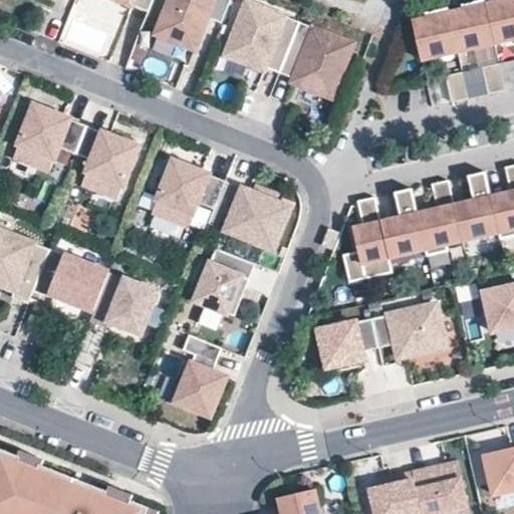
[(123,0),(150,10),(153,0),(123,0)]
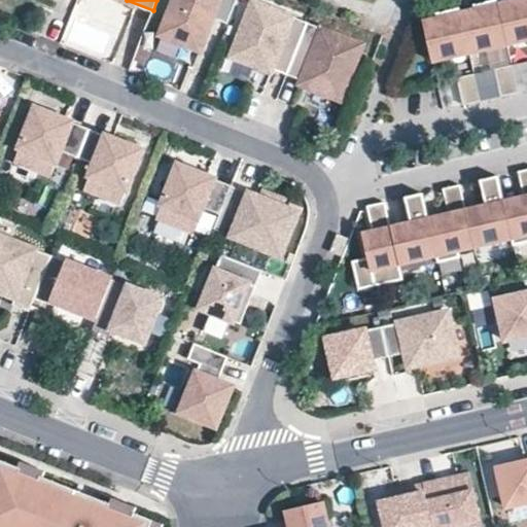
[(235,0),(172,0),(161,31),(200,47),(216,15),(227,21),(235,0)]
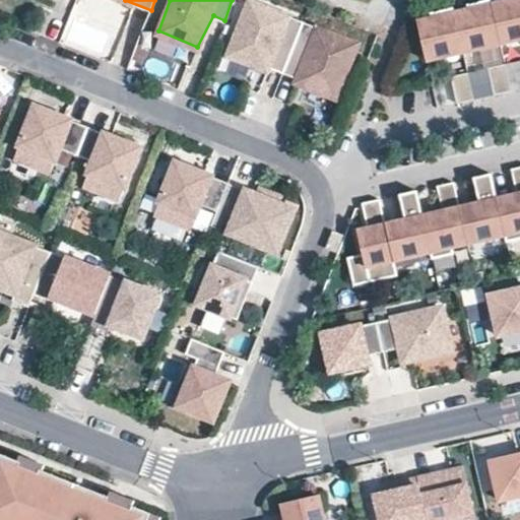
[(283,70),(304,22),(249,0),(248,0),(229,52),(267,67),(283,70)]
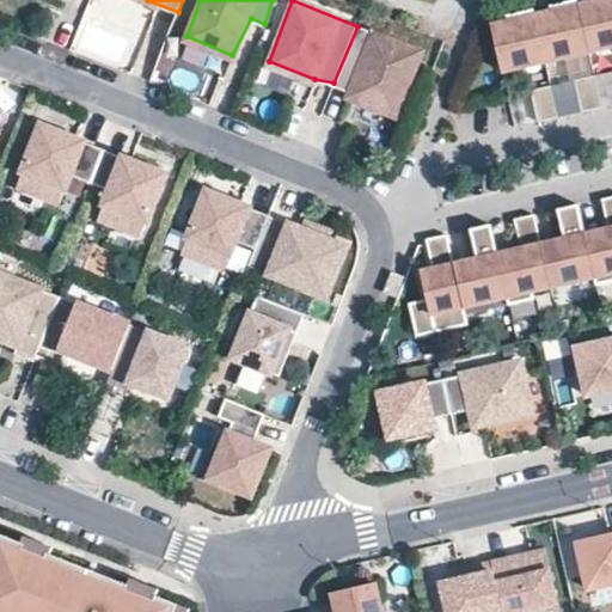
[(586,40),(577,6),(575,0),(570,0),(550,6),(551,13),(534,17),(543,49),(545,60),(563,56),(561,46),(586,40)]
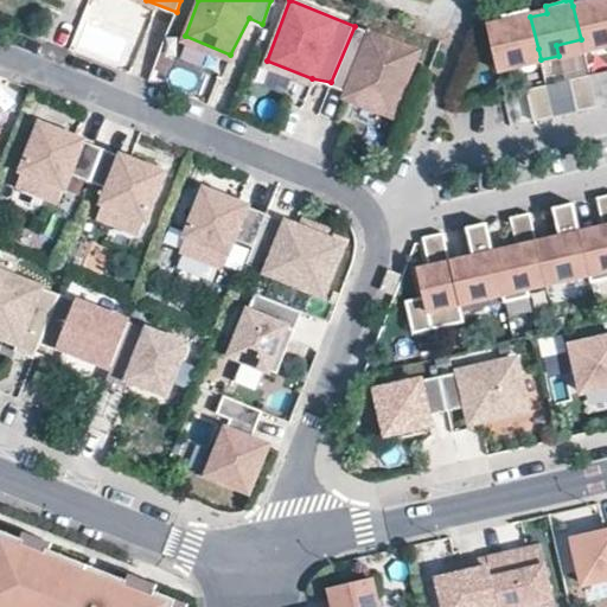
[(606,32),(606,0),(590,0),(590,1),(573,6),(581,39),(583,50),(602,45),(600,34),(606,32)]
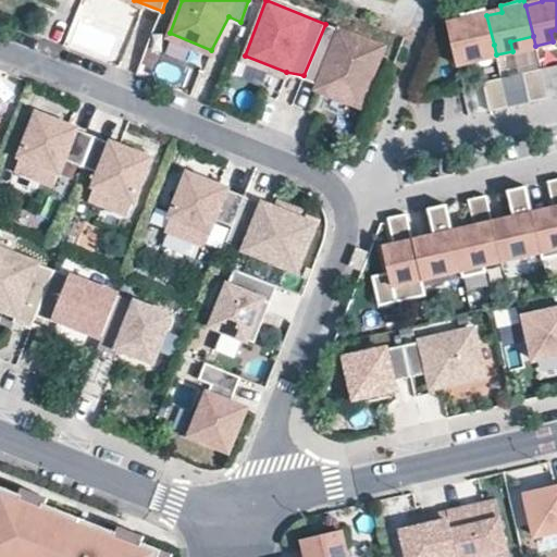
[(494,45),(486,15),(485,8),(460,14),(462,21),(446,24),(456,63),(473,59),(471,50),(494,45)]
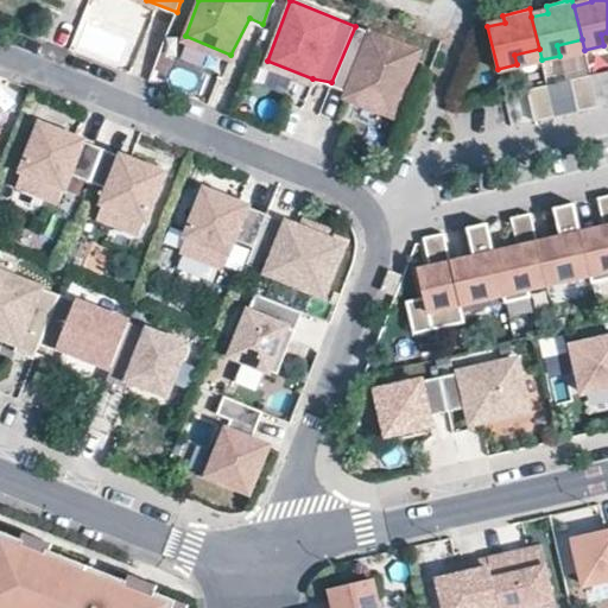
[(417,50),(355,26),(331,82),(344,93),(392,111),(417,50)]
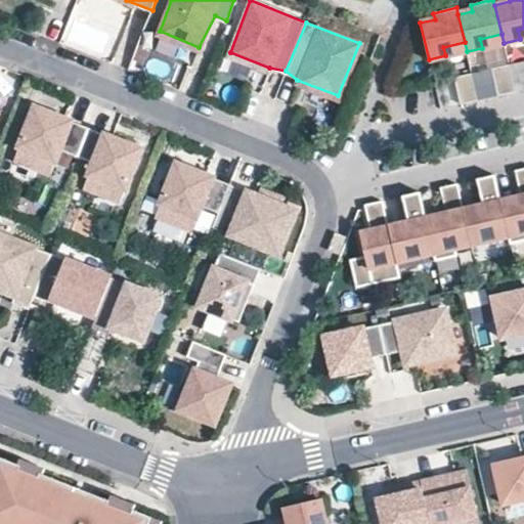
[(504,43),(501,34),(480,39),(482,48),(504,43)]
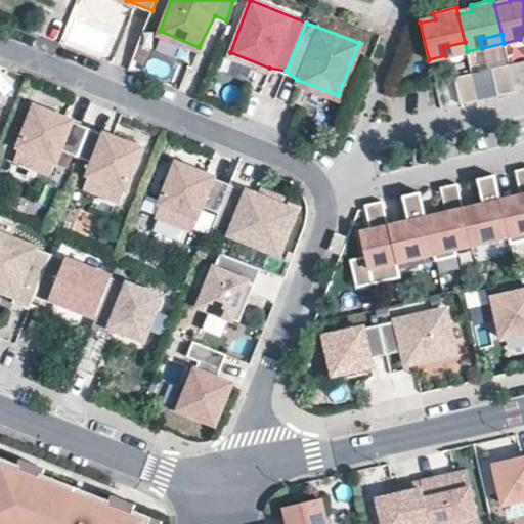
[(445,55),(467,51),(465,42),(443,47),(445,55)]
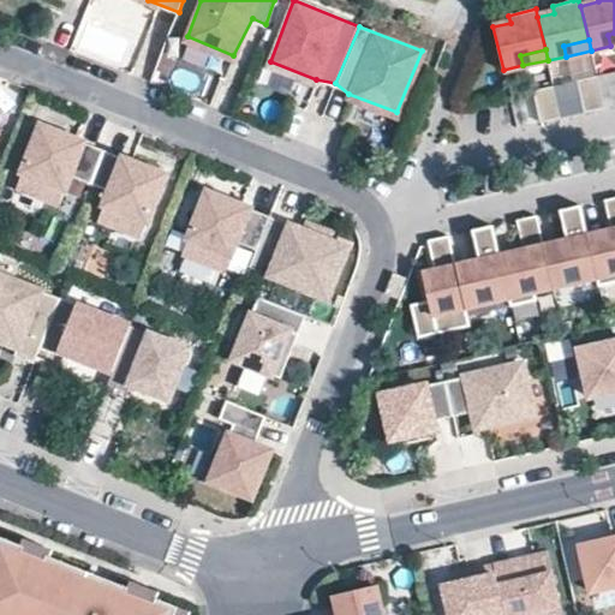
[(614,72),(601,76),(607,107),(614,105),(614,72)]
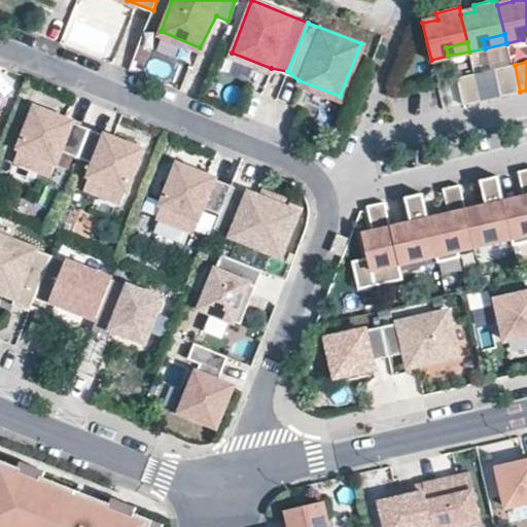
[(518,92),(512,65),(494,68),(500,96),(518,92)]
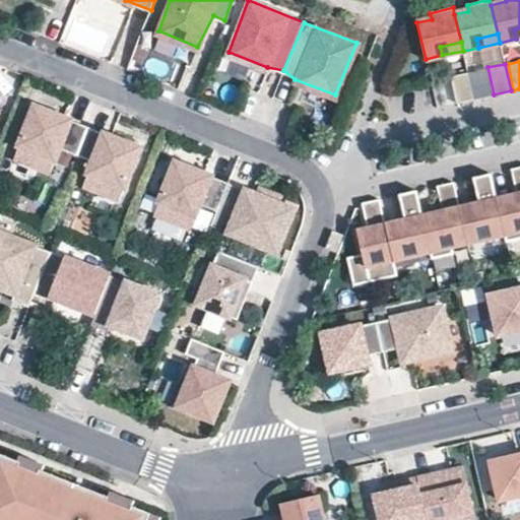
[(467,72),(451,76),(457,103),(474,99),(467,72)]
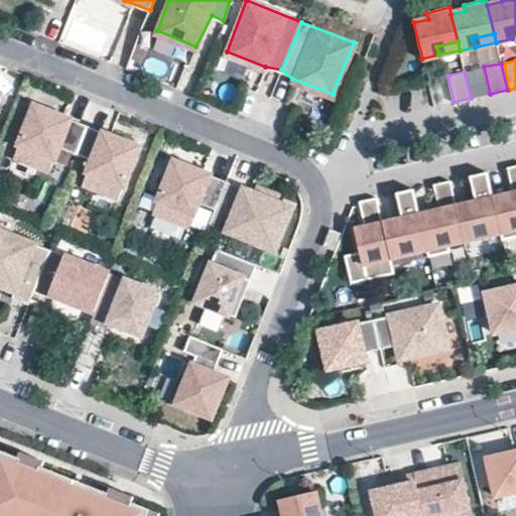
[(75,150),(87,122),(32,102),(13,151),(46,166),(56,148),(75,150)]
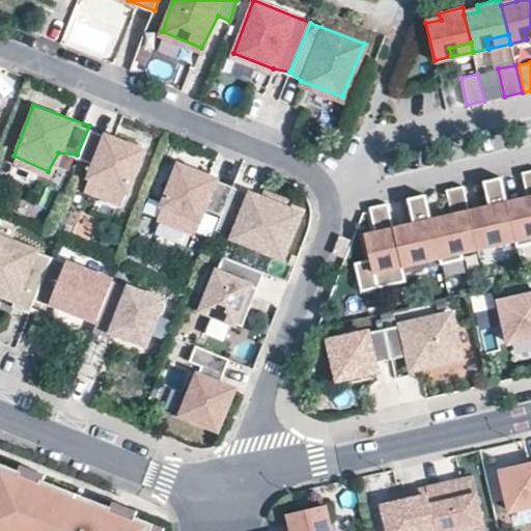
[(89,126),(77,155),(90,160),(83,183),(116,200),(142,147),(89,126)]
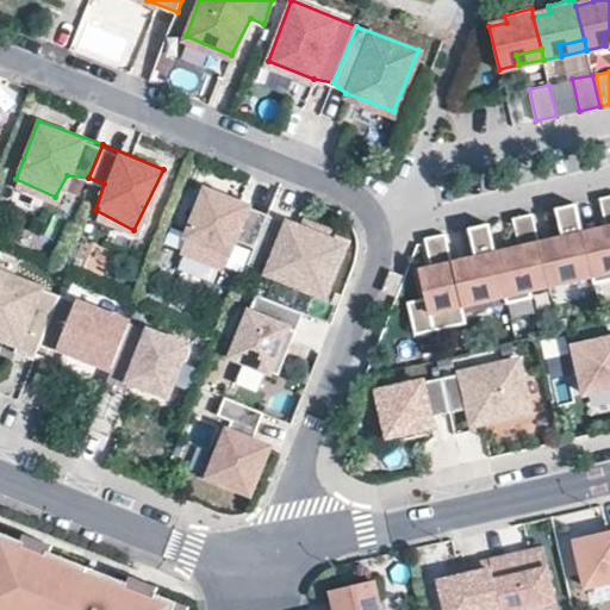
[(256,242),(267,213),(207,186),(179,250),(225,265),(237,238),(256,242)]
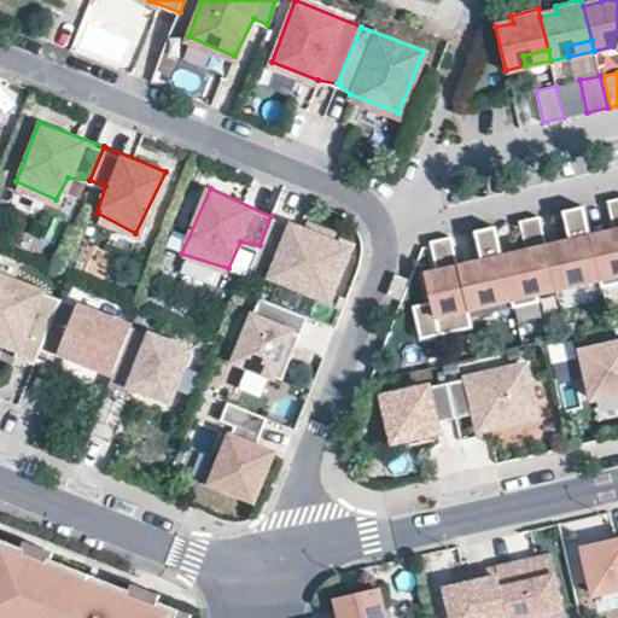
[(617,197),(607,199),(614,231),(590,237),(600,278),(602,287),(617,283),(617,197)]
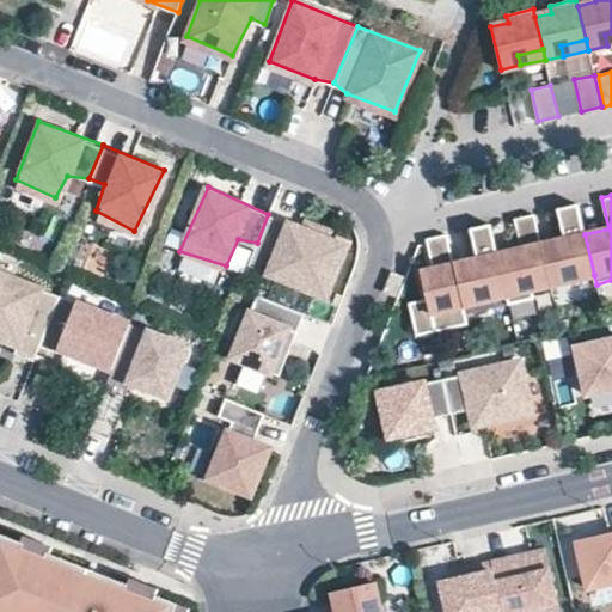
[(564,239),(540,245),(550,286),(594,275),(585,234),(577,203),(557,208),(564,239)]
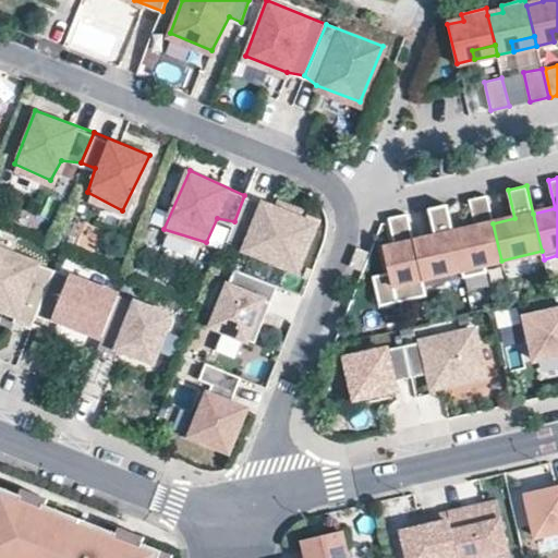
[(234,221),(227,240),(296,267),(315,223),(244,195),(234,221)]
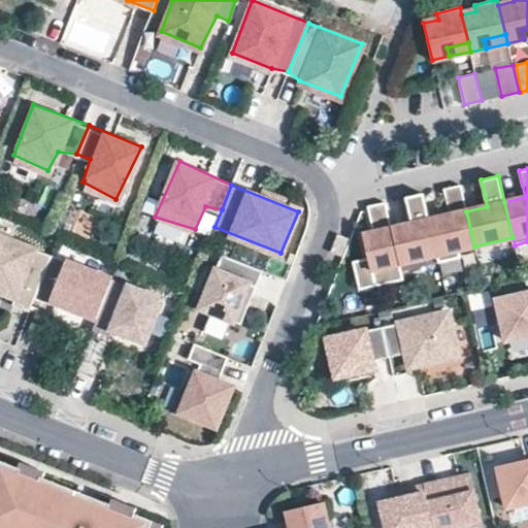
[(449,215),(429,220),(437,255),(439,263),(461,258),(459,250),(474,246),(466,211),(460,185),(442,189),(449,215)]
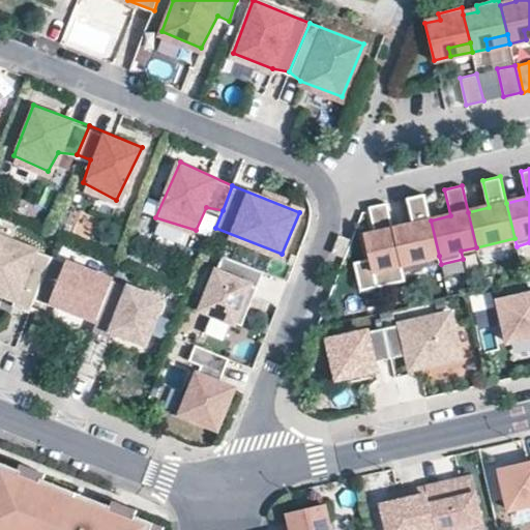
[(413,224),(393,229),(402,265),(439,256),(431,221),(424,194),(407,198),(413,224)]
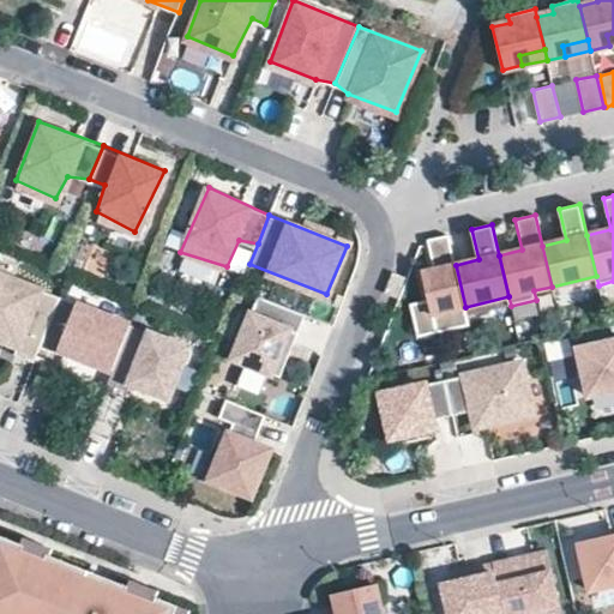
[(447,234),(427,239),(434,270),(422,272),(427,296),(409,301),(415,333),(469,323),(465,307),(456,265),(447,234)]
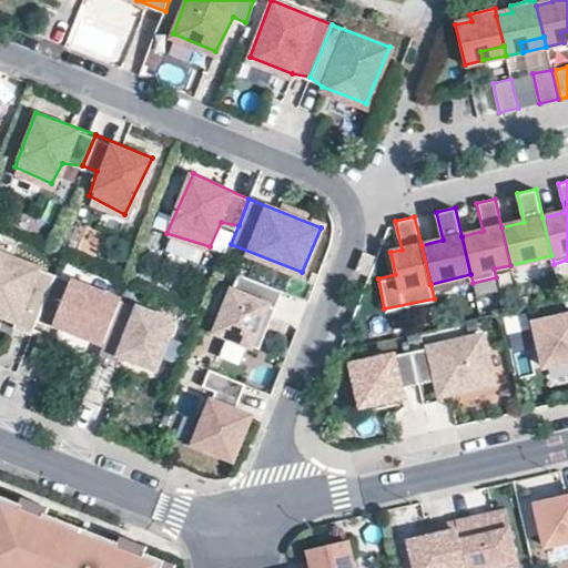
[(365,247),(357,266),(367,271),(375,252),(365,247)]
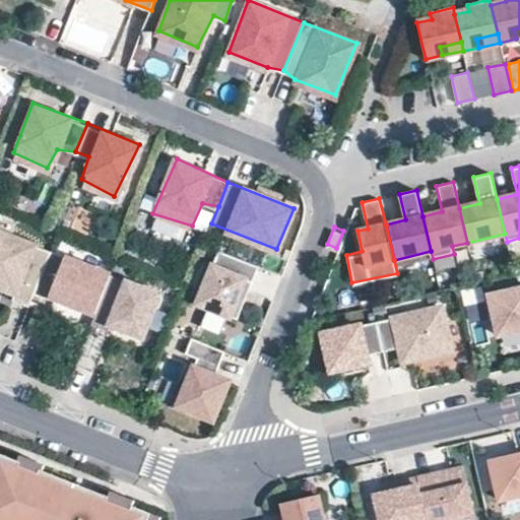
[(49,249),(0,230),(0,281),(17,288),(14,296),(27,302),(30,296),(49,249)]
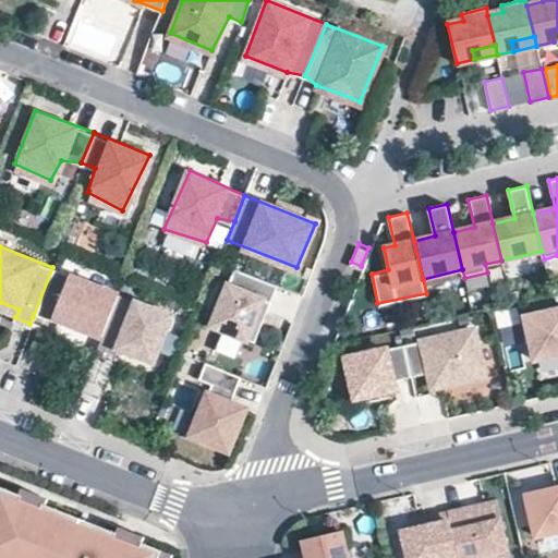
[(277,281),(238,266),(217,317),(257,332),(277,281)]
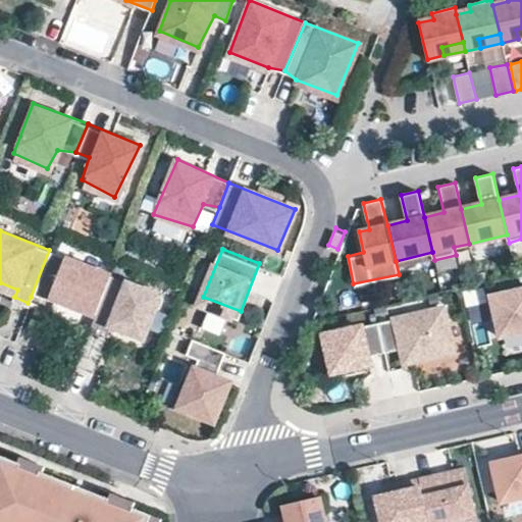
[(104,272),(49,250),(31,297),(45,302),(53,294),(90,309),(104,272)]
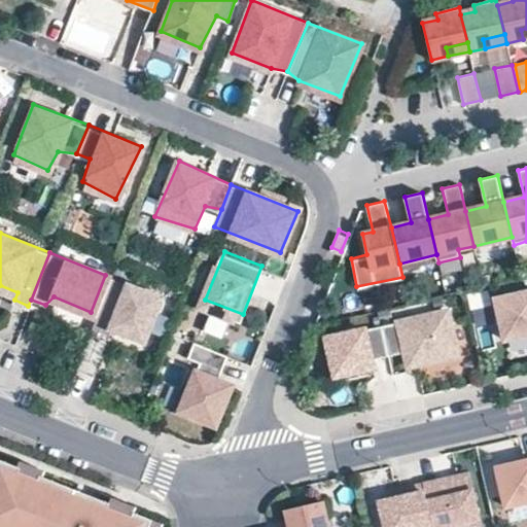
[(162,296),(105,275),(91,312),(85,324),(112,335),(116,323),(146,335),(162,296)]
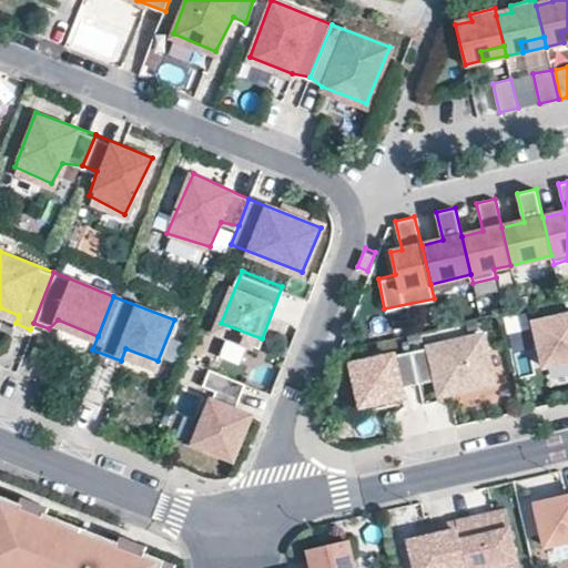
[(567,315),(535,323),(544,365),(567,359),(567,315)]
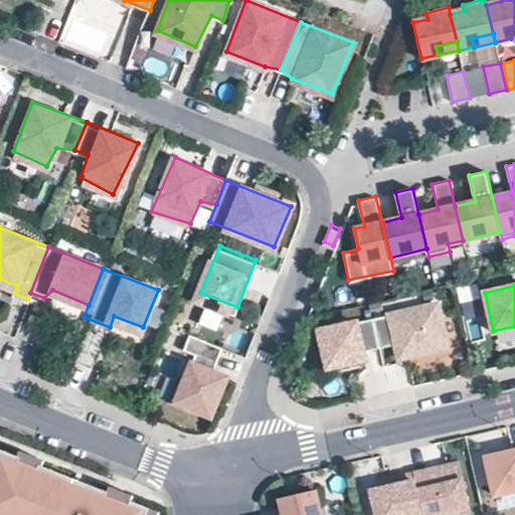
[(436,304),(368,321),(374,347),(395,343),(399,356),(446,346),(436,304)]
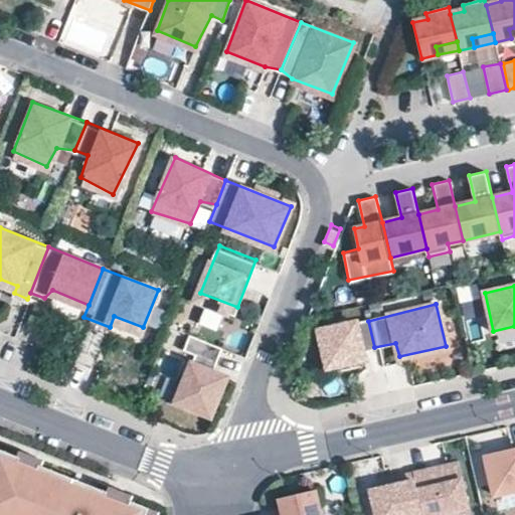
[(374,347),(368,321),(319,332),(328,370),(364,362),(361,350),(374,347)]
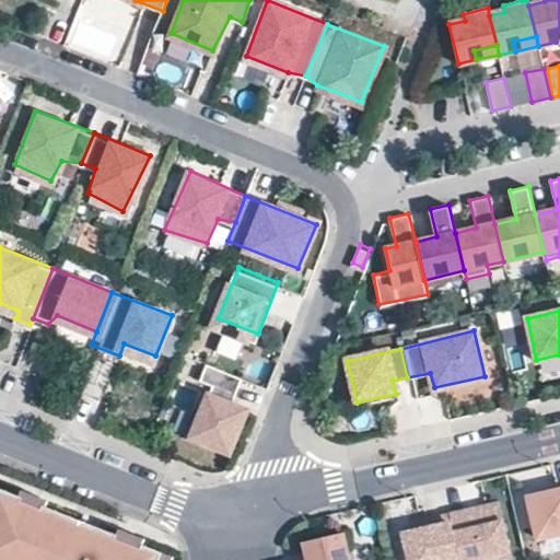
[(205,361),(198,377),(211,383),(190,434),(228,448),(244,407),(224,399),(228,389),(233,392),(240,375),(205,361)]
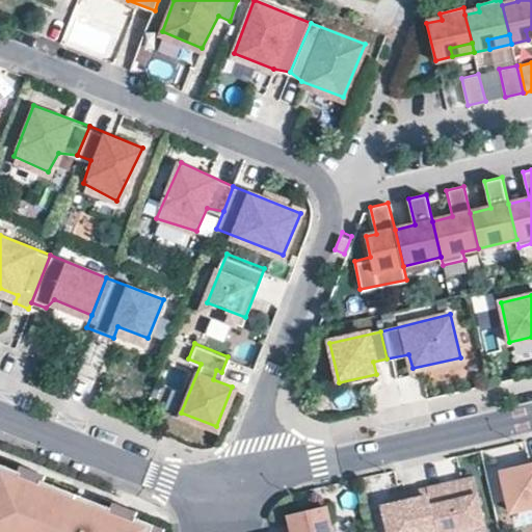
[(0,531),(159,531),(160,531),(80,498),(0,463),(0,531)]
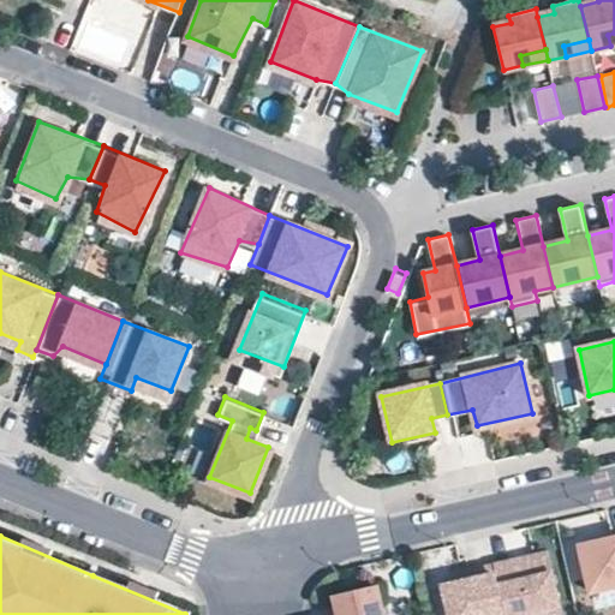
[(614,539),(583,548),(593,591),(614,585),(614,539)]
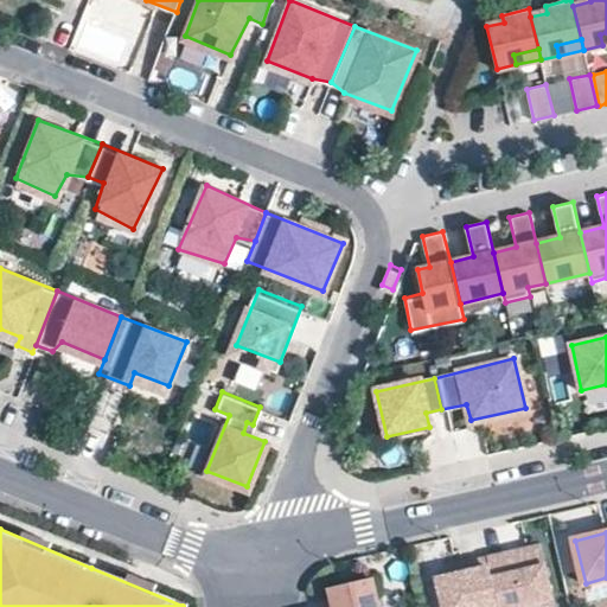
[(541,544),(489,557),(500,606),(528,606),(554,601),(541,544)]
